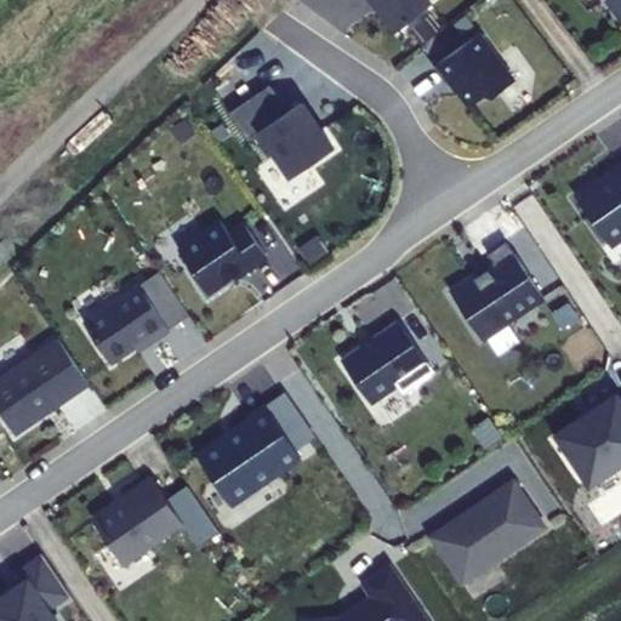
[(371,0),(397,30),(431,4),(427,0),(371,0)]
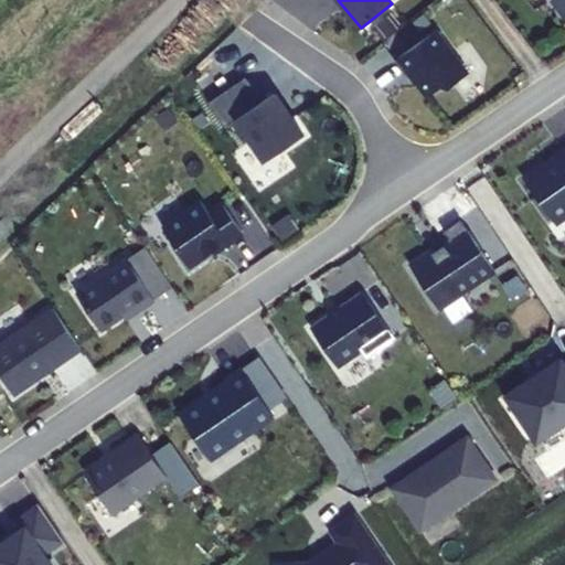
[(564,0),(553,0),(564,16),(564,13),(564,0)]
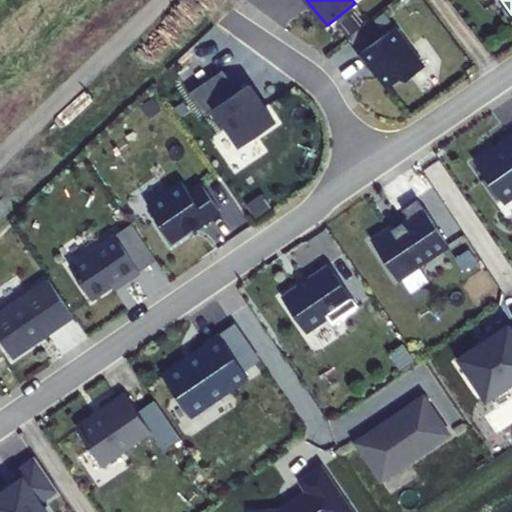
[(426,66),(397,26),(360,54),(369,67),(372,64),(388,87),(402,77),(408,79),(426,66)]
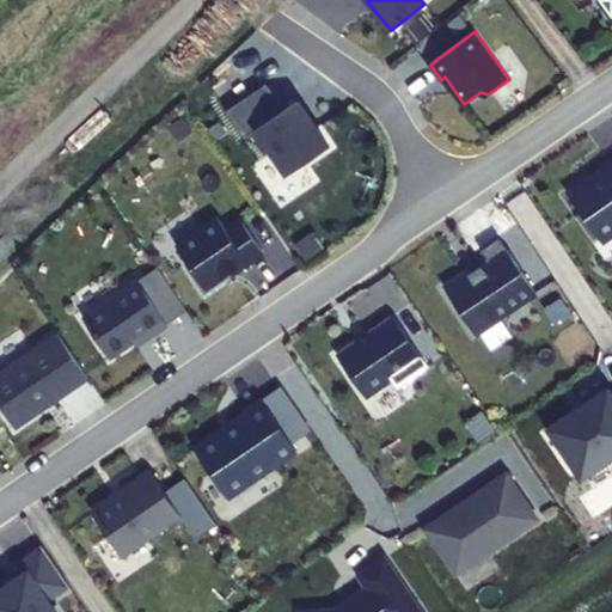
[(287,175),(329,146),(295,102),(285,110),(265,84),(226,111),(244,138),(256,130),(287,175)]
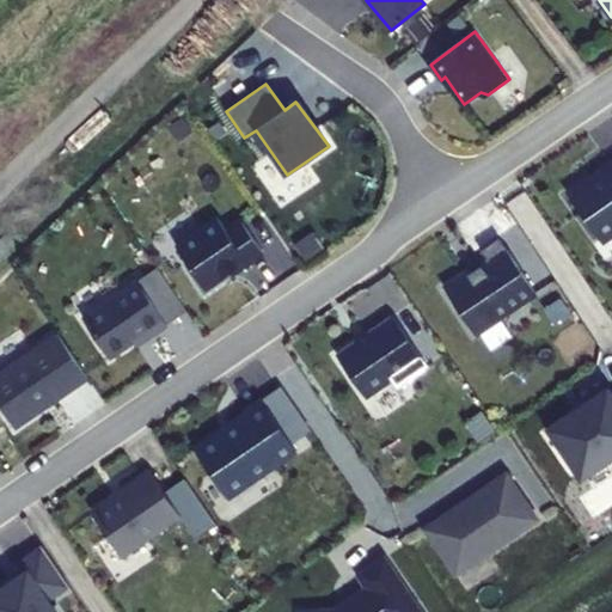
[(611,161),(601,170),(603,172),(591,181),(588,178),(567,193),(597,238),(611,227),(611,161)]
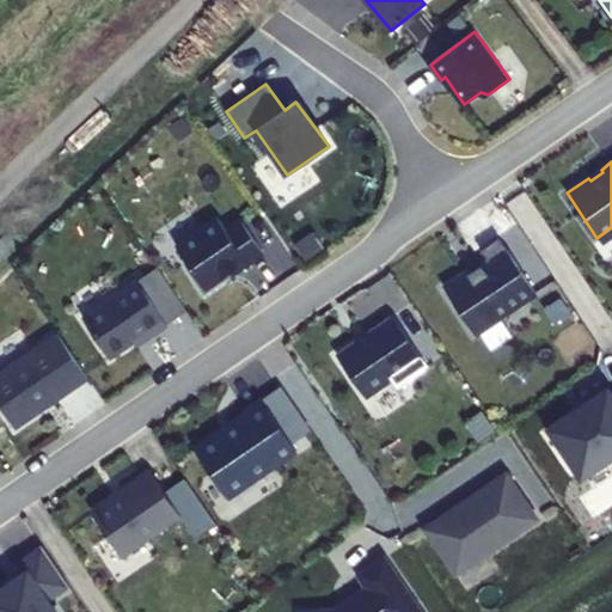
[(218,219),(177,246),(206,289),(239,267),(242,269),(263,255),(240,220),(226,231),(218,219)]
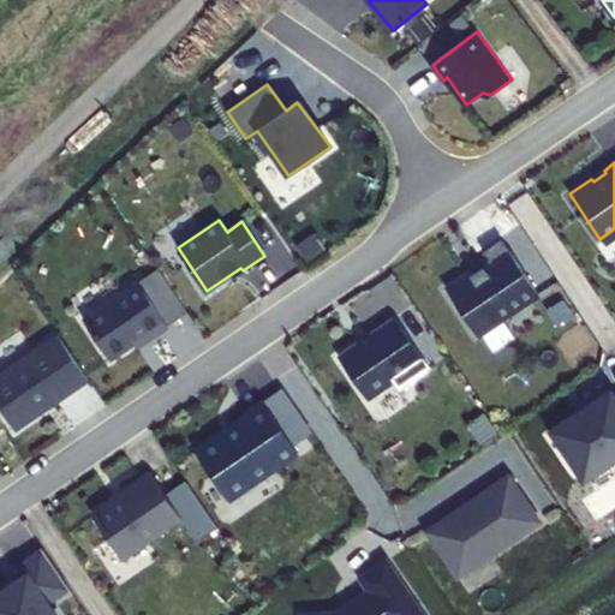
[(447,290),(477,335),(538,294),(501,239),(483,251),(491,264),(472,276),(471,274),(447,290)]
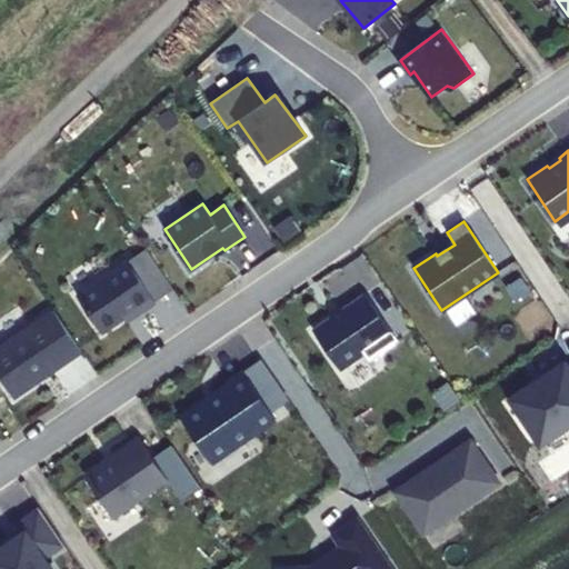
[(173,290),(146,249),(128,262),(156,302),(173,290)]
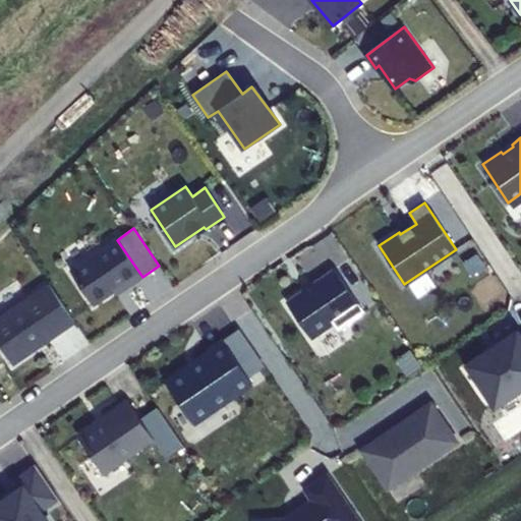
[(70,272),(94,305),(114,291),(124,284),(126,288),(142,277),(117,240),(70,272)]
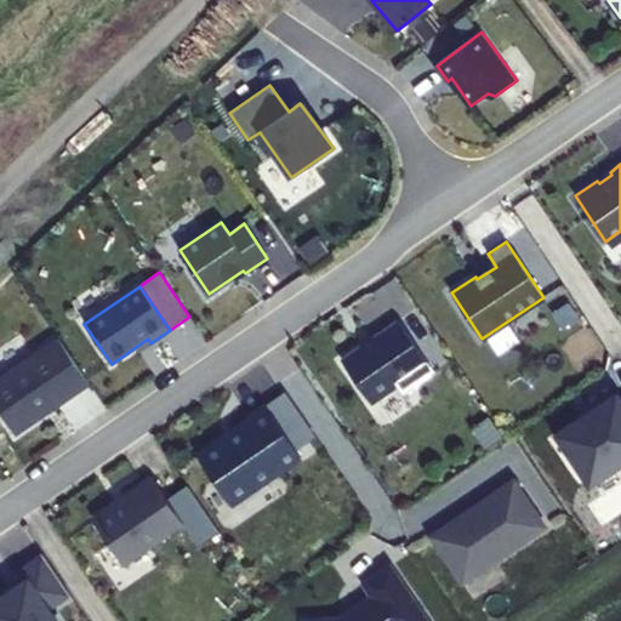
[(433,371),(399,322),(372,340),(374,341),(363,348),(362,347),(341,360),(370,403),(397,386),(402,393),(433,371)]
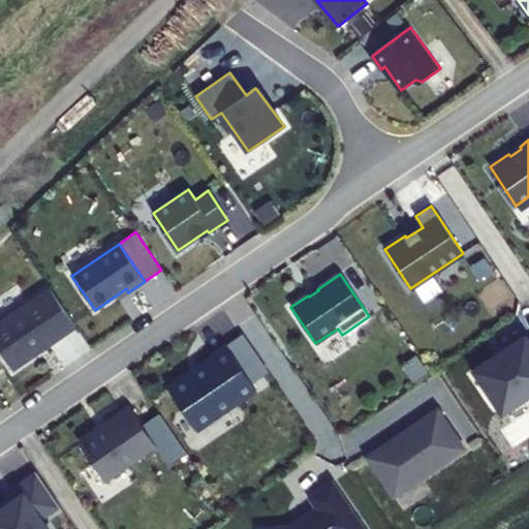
[(126,288),(116,296),(118,299),(128,292),(126,288)]
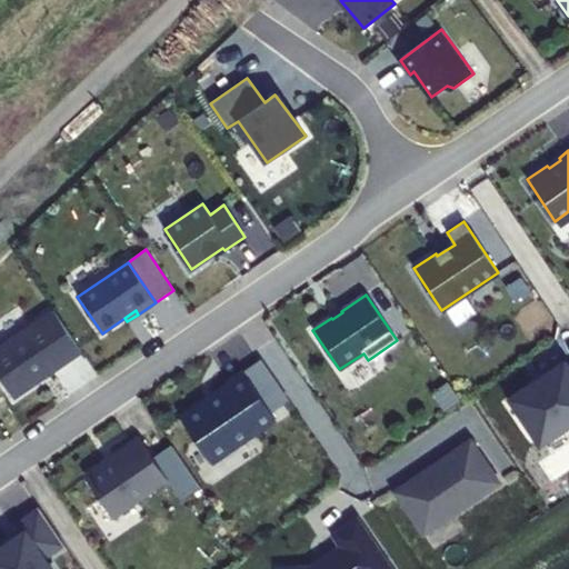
[(81,352),(53,311),(0,347),(0,377),(15,398),(42,379),(41,377),(48,372),(51,373),(81,352)]
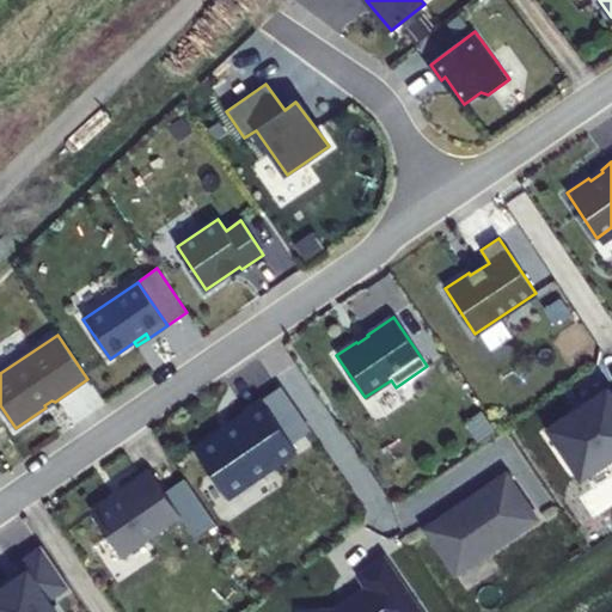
[(611,401),(611,402),(605,392),(586,405),(587,408),(549,434),(563,457),(569,452),(582,472),(604,458),(607,464),(611,460),(611,401)]
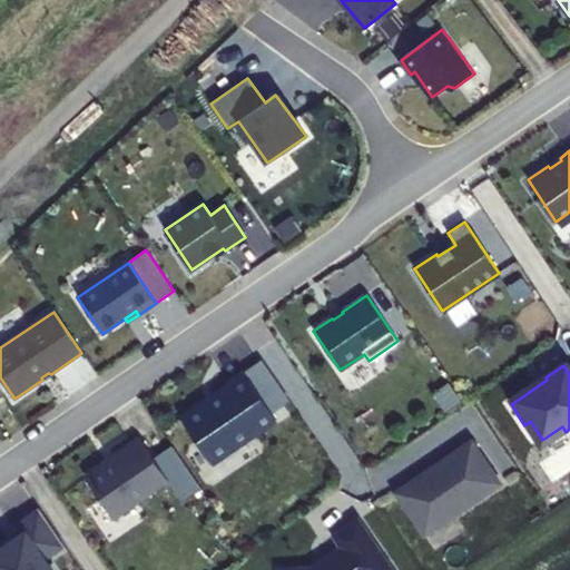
[(276,422),(244,373),(228,384),(229,386),(213,397),(214,399),(205,405),(204,403),(180,420),(212,465),(276,422)]
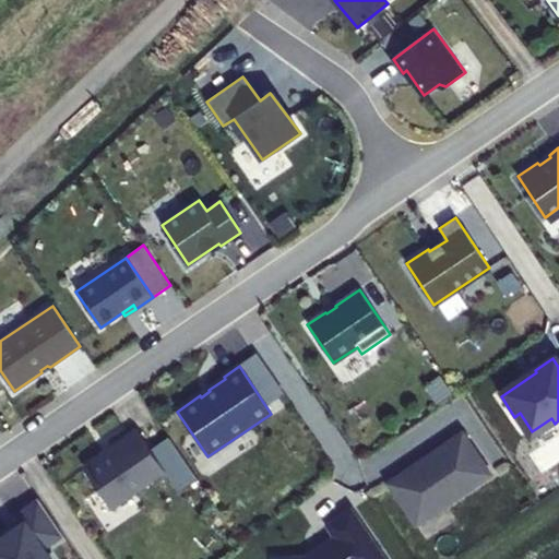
[(165,471),(135,429),(110,447),(113,450),(84,470),(111,508),(165,471)]
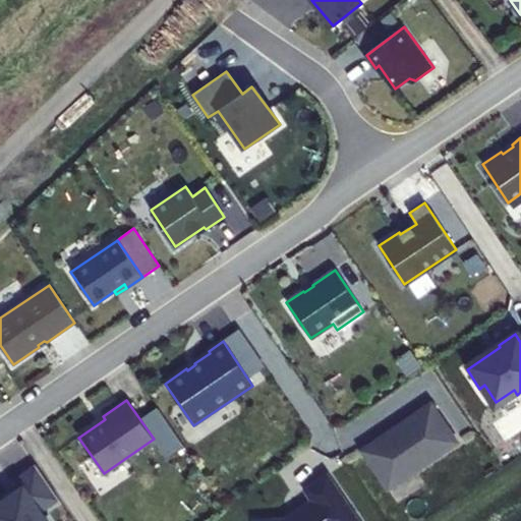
[(459,444),(431,403),(416,413),(418,415),(363,453),(389,491),(459,444)]
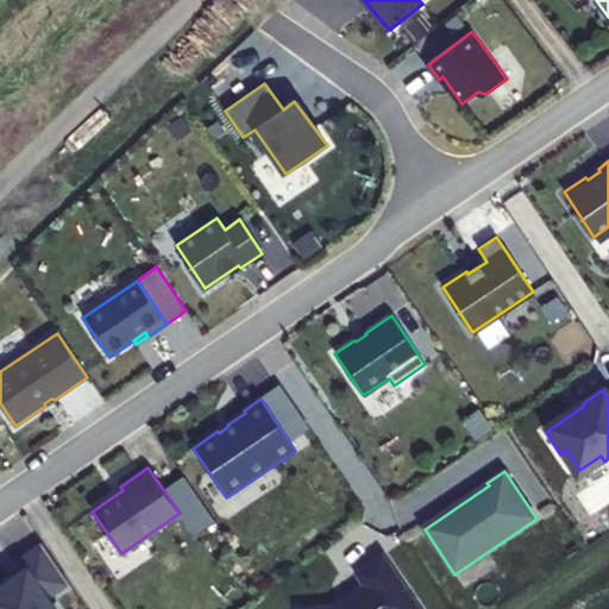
[(69,583),(43,544),(19,560),(25,570),(0,586),(0,608),(54,608),(48,598),(69,583)]
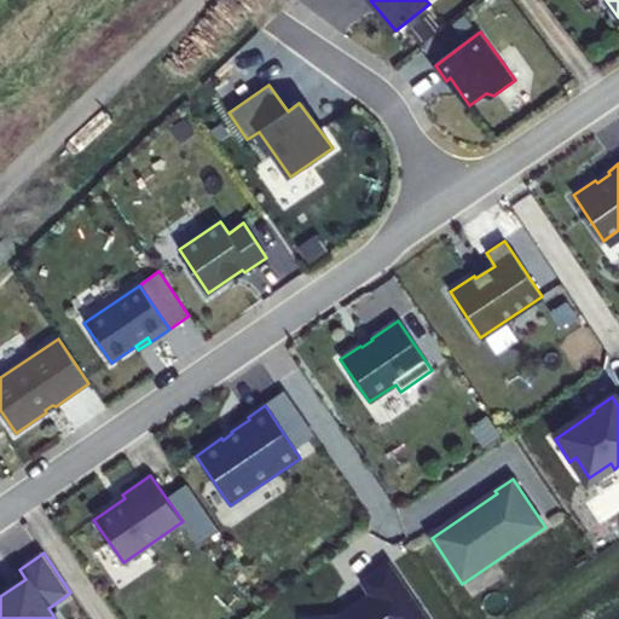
[(424,618),(389,566),(363,583),(371,596),(339,618),(328,618),(424,618)]
